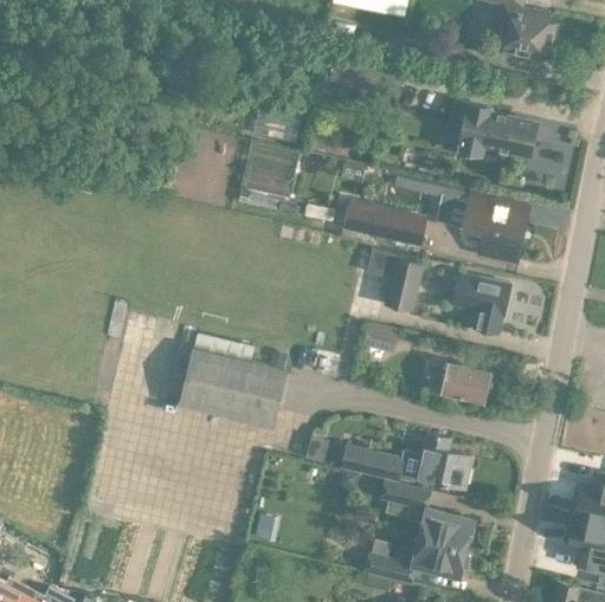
[(330,0),(330,2),(406,17),(409,0),(330,0)]
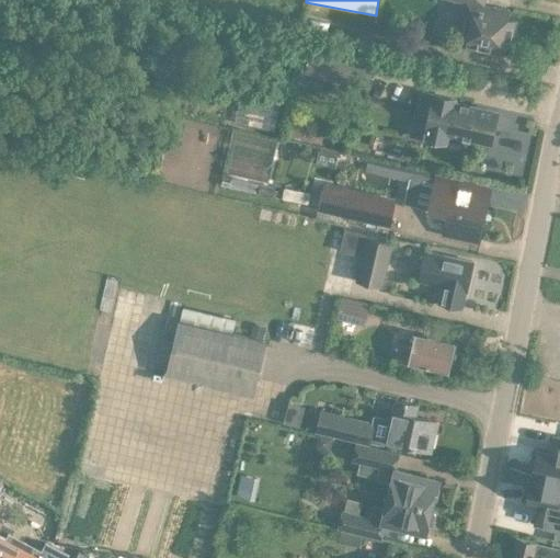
[(447,0),(465,3),(458,37),(467,40),(465,48),(501,56),(502,47),(511,48),(516,21),(507,20),(510,11),(483,6),(484,0),(447,0)]
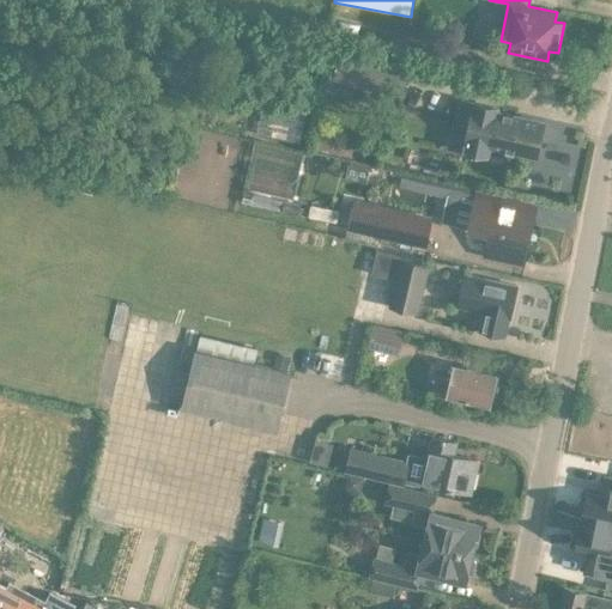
[(408,68),(338,54),(334,74),(404,90),(408,68)]
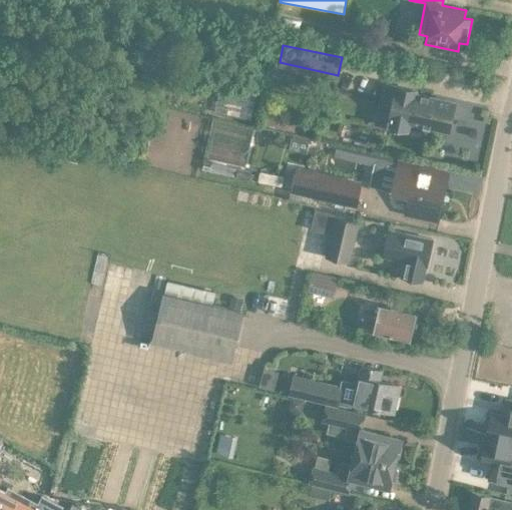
[(388,126),(408,131),(410,123),(448,131),(454,104),(416,95),(417,92),(384,84),(381,99),(393,102),(388,126)]
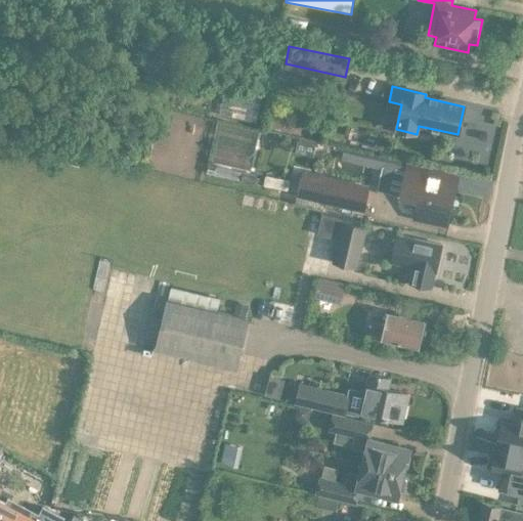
[(384,191),(399,196),(407,197),(417,211),(415,218),(445,224),(456,178),(407,167),(408,163),(391,160),(384,191)]
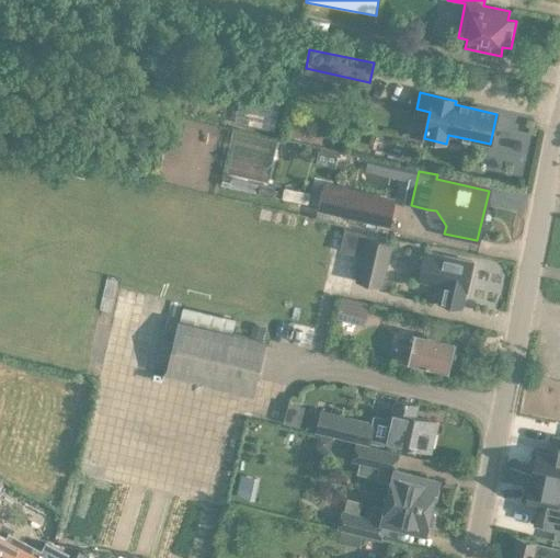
[(275,188),(259,184),(259,185),(231,179),(229,188),(232,188),(231,189),(256,194),(256,195),(273,198),(275,188)]
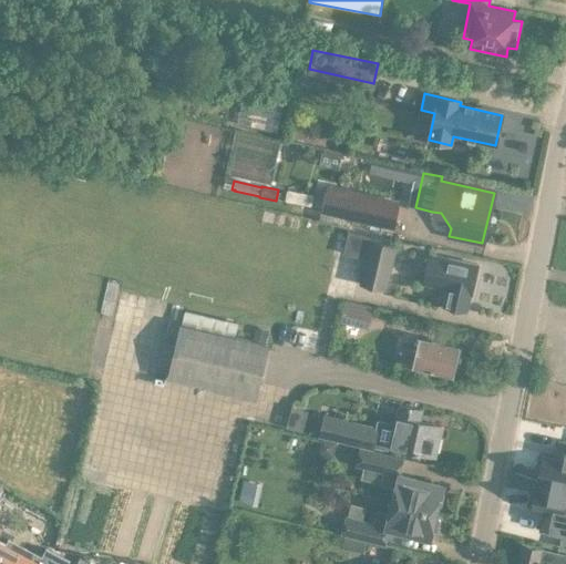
[(321,209),(346,215),(393,226),(398,204),(350,193),(327,187),(321,209)]
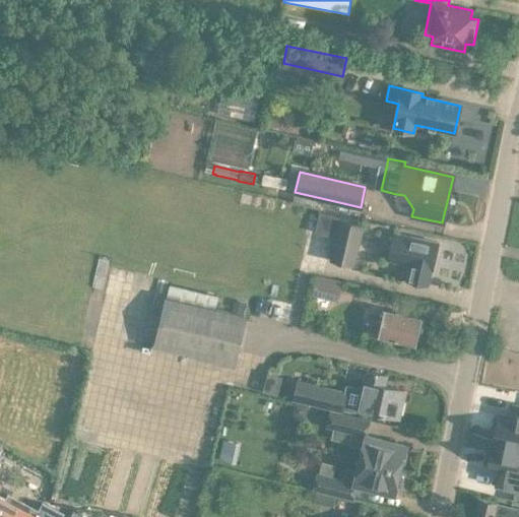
[(286,179),(263,175),(261,184),(284,189),(286,179)]
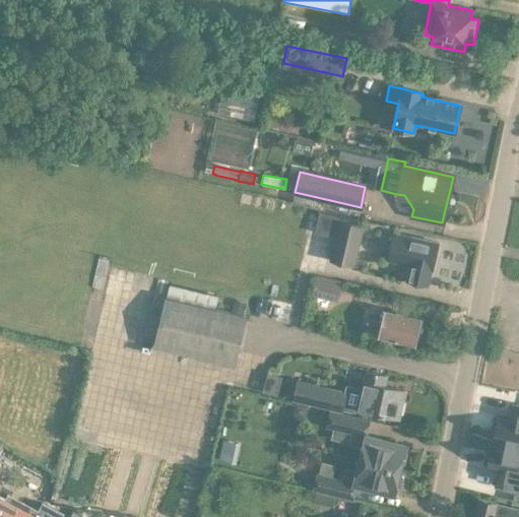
[(340,217),(319,212),(314,233),(334,238),(329,261),(353,267),(364,225),(339,219),(340,217)]
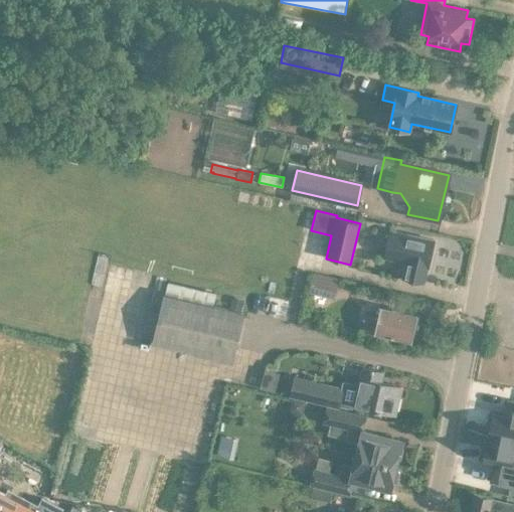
[(433,241),(390,231),(384,257),(407,262),(403,278),(422,283),(426,267),(427,267),(433,241)]
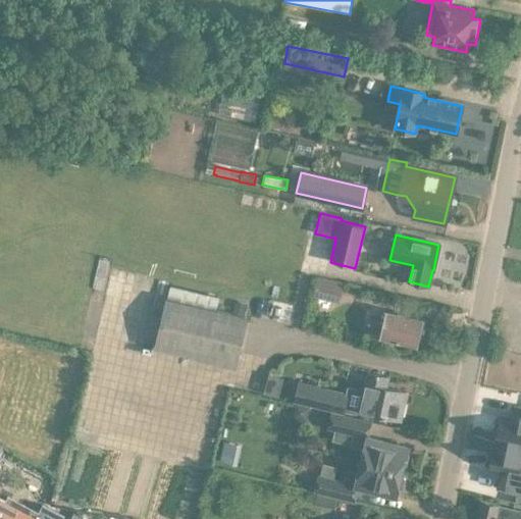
[(312,298),(337,304),(343,284),(317,278),(312,298)]
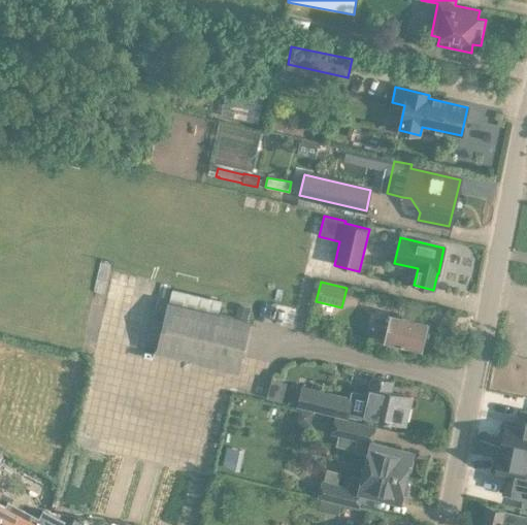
[(168,303),(157,353),(237,371),(249,322),(245,321),(234,318),(220,315),(223,302),(171,290),(168,303)]
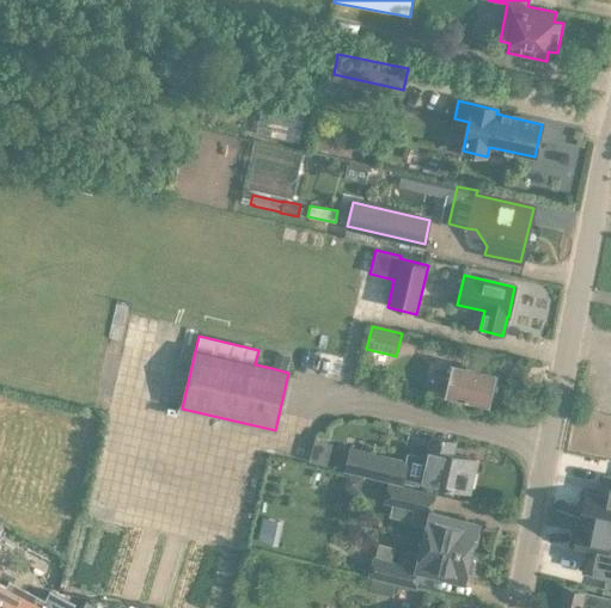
[(275,355),(272,368),(285,372),(288,357),(279,355),(279,356),(275,355)]
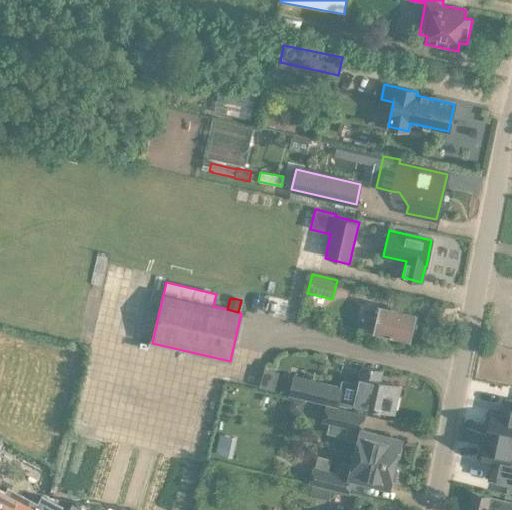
[(365,316),(362,328),(374,331),(409,340),(415,314),(400,311),(379,306),(377,319),(365,316)]
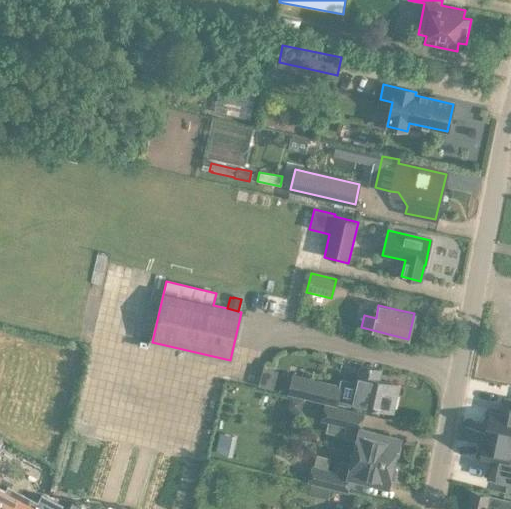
[(352,403),(391,412),(397,385),(378,381),(380,371),(361,366),(352,403)]
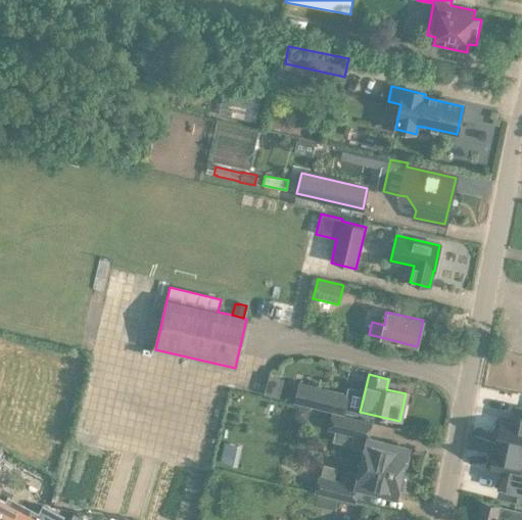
[(346,396),(299,385),(294,403),(342,415),(346,396)]
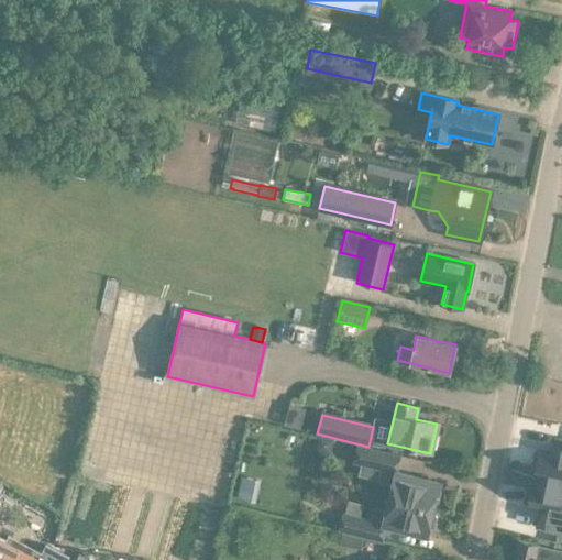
[(316,451),(324,453),(330,450),(333,439),(319,436),(316,451)]
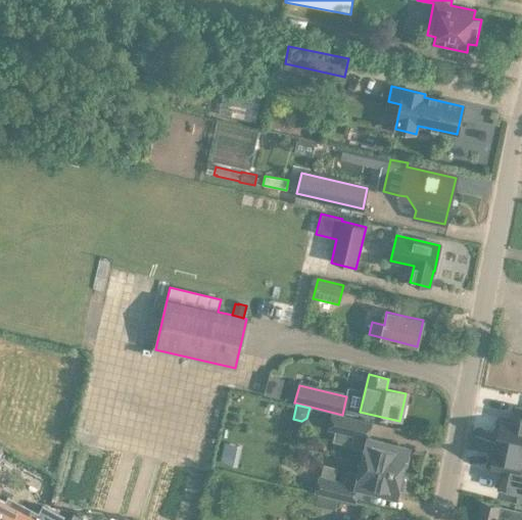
[(521,411),(516,410),(513,424),(501,422),(495,445),(521,452),(521,411)]
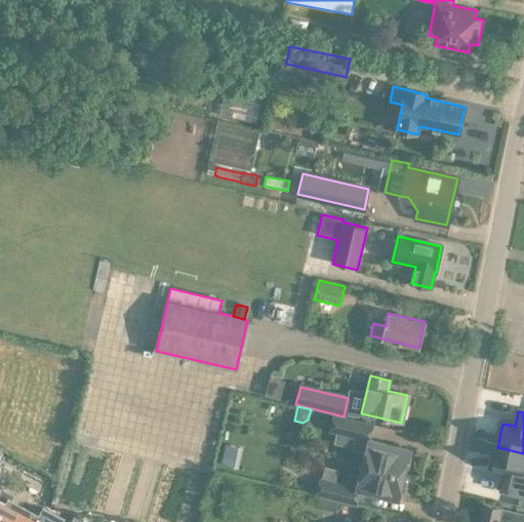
[(404,475),(402,474),(408,451),(369,441),(373,426),(333,415),(329,432),(354,438),(352,449),(365,453),(362,465),(404,475)]
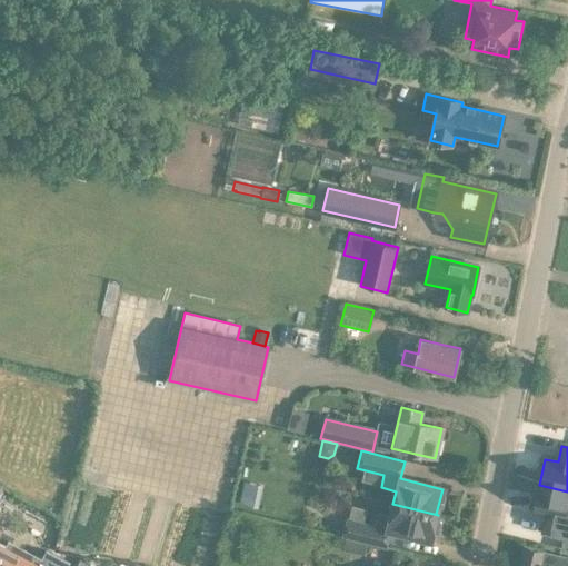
[(567,492),(539,485),(534,512),(547,514),(544,530),(564,534),(561,548),(567,549),(567,492)]
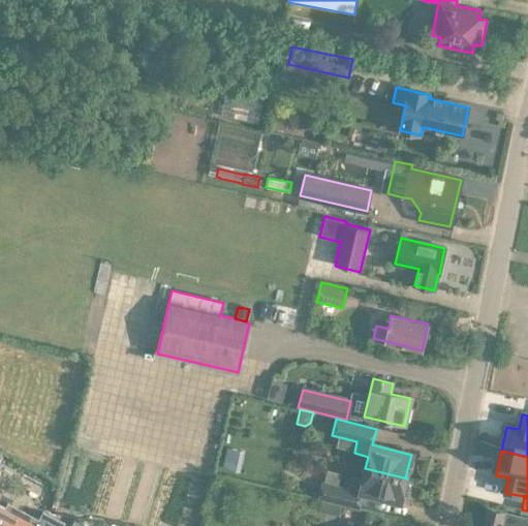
[(401,503),(407,478),(365,468),(365,469),(367,470),(365,482),(350,477),(347,489),(322,483),(318,499),(359,508),(362,493),(401,503)]
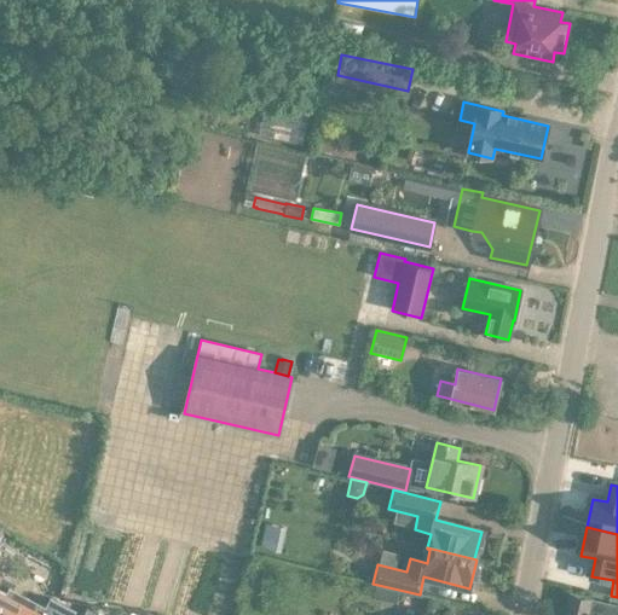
[(5,596),(0,592),(0,614),(52,614),(7,591),(5,596)]
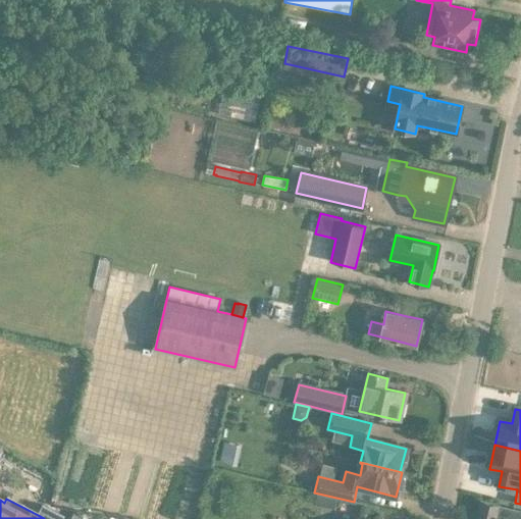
[(520,511),(515,510),(480,502),(476,518),(520,518),(520,511)]
